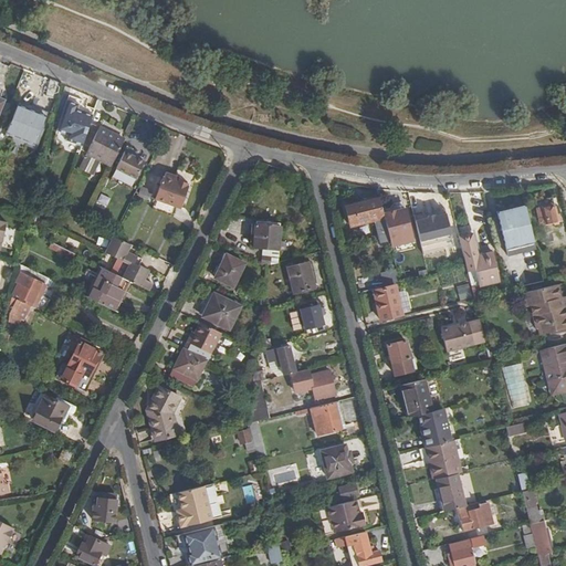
[(62,98),(65,83),(53,79),(50,96),(62,98)]
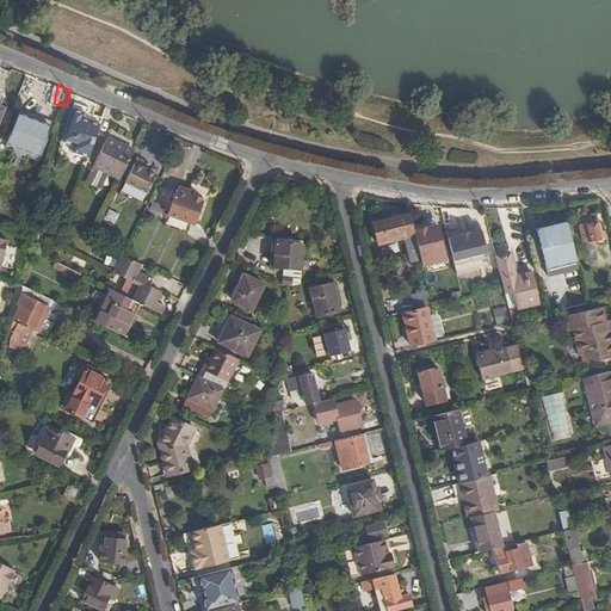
[(91,158),(99,133),(102,125),(87,118),(88,112),(90,109),(78,104),(65,136),(75,140),(73,146),(75,146),(73,152),(91,158)]
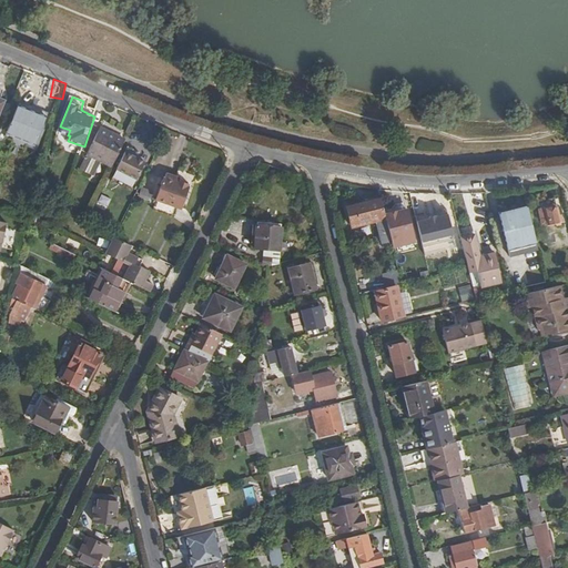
[(94,117),(98,110),(82,104),(81,110),(94,117)]
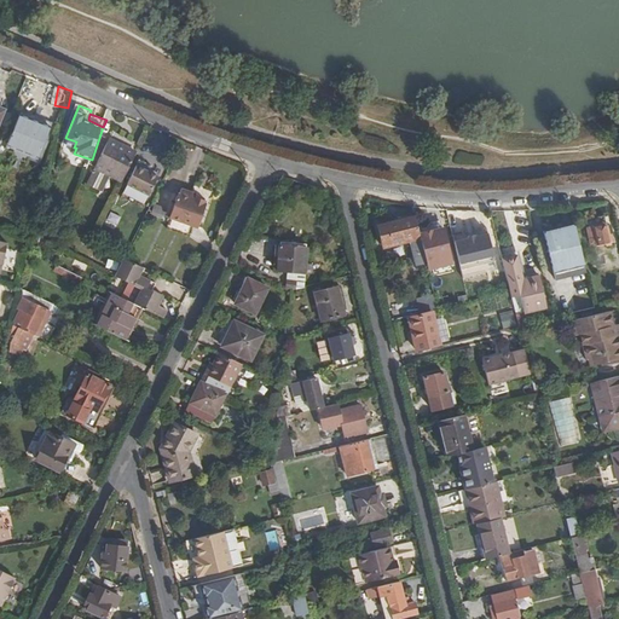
[(41,157),(53,127),(24,115),(11,144),(41,157)]
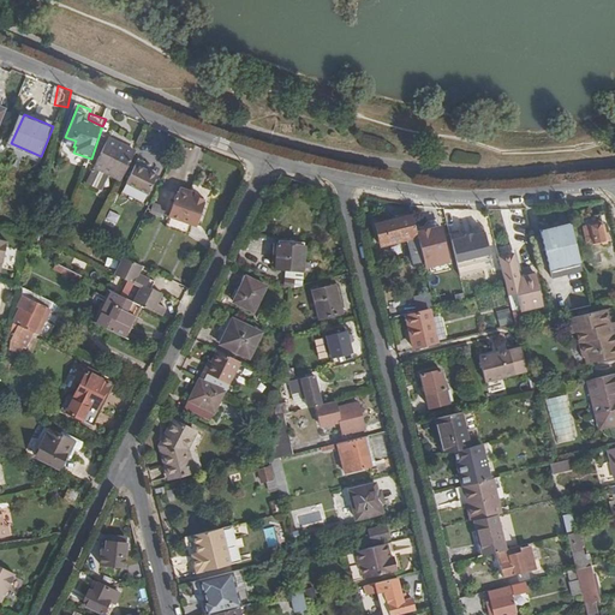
[(123,181),(136,153),(100,133),(91,159),(89,165),(96,168),(111,174),(123,181)]
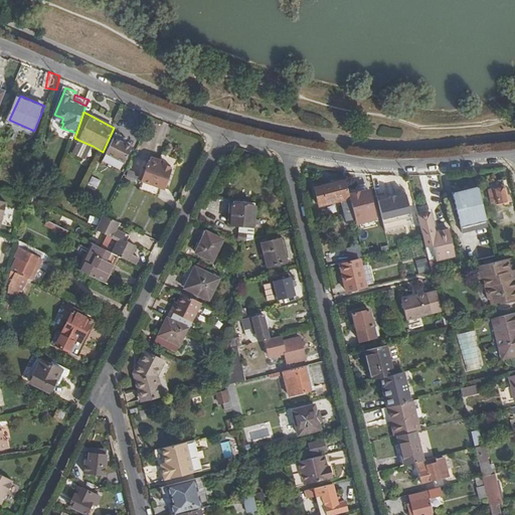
[(114,138),(126,143),(128,138),(117,133),(114,138)]
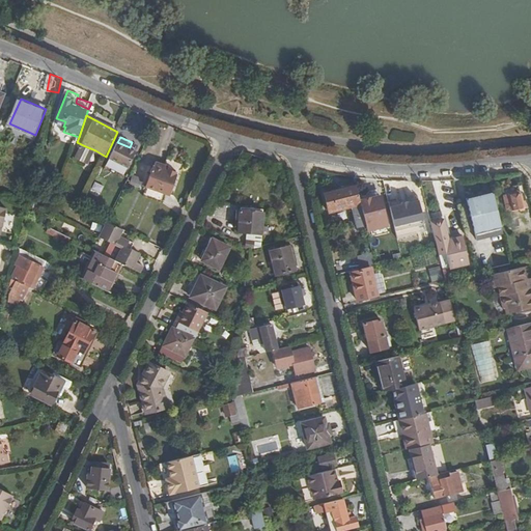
[(136,151),(130,147),(117,142),(110,159),(129,168),(136,151)]
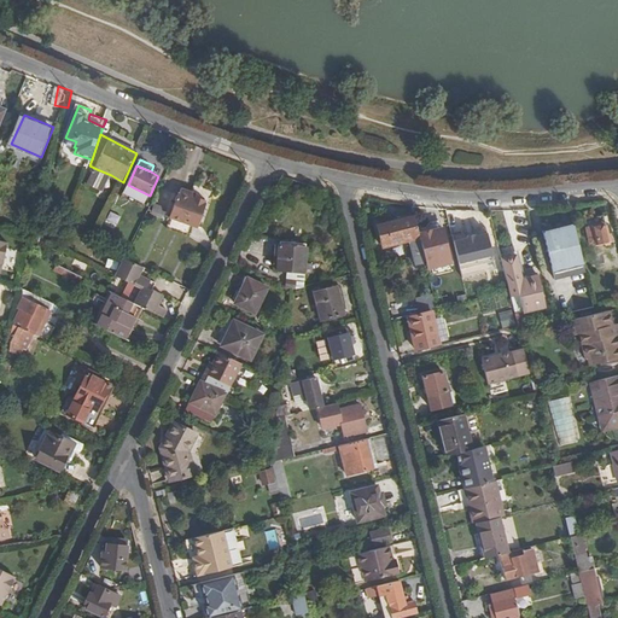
[(103,192),(111,175),(97,169),(88,185),(103,192)]
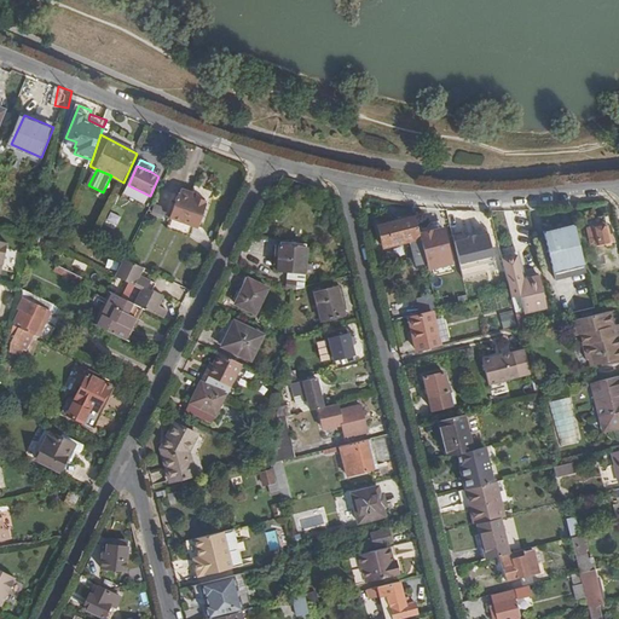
[(180,190),(166,231),(189,239),(194,227),(201,230),(214,195),(194,186),(191,192),(180,190)]
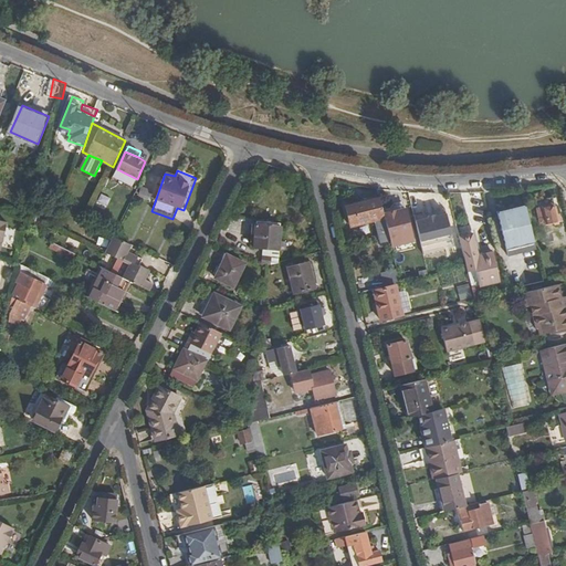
[(153,199),(155,191),(144,187),(140,197),(152,200),(152,199),(153,199)]
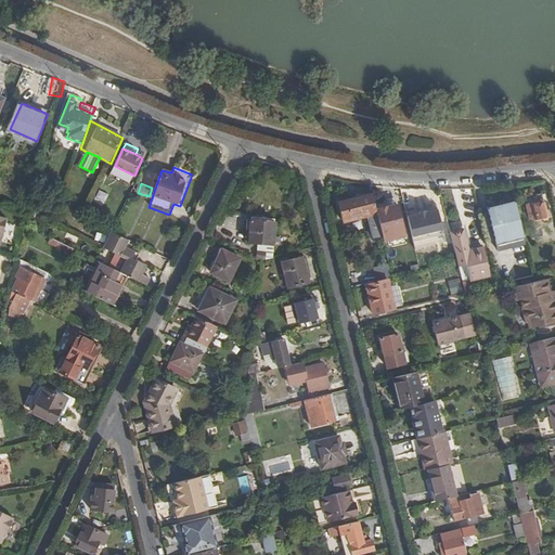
[(378,242),(366,193),(356,195),(355,192),(338,196),(345,223),(363,219),(364,221),(370,220),(375,242),(378,242)]
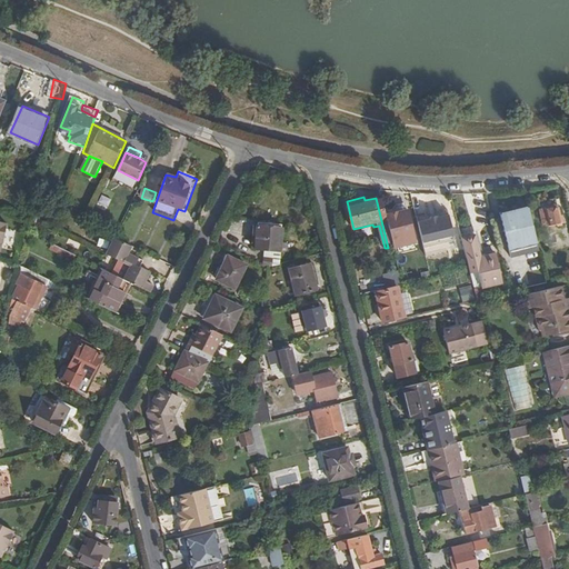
[(387,216),(383,197),(376,198),(388,248),(395,246),(391,230),(387,216)]
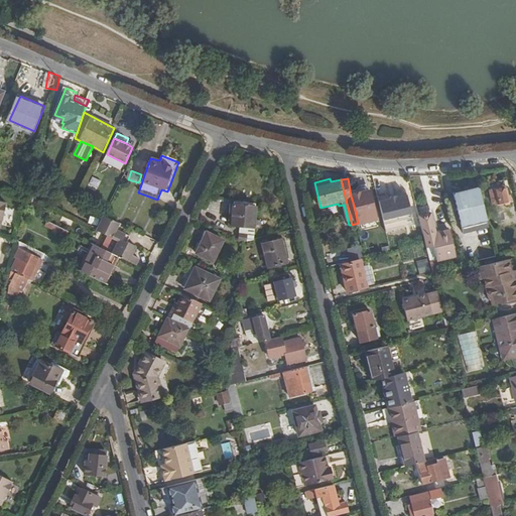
[(464,233),(490,227),(481,186),(455,192),(464,233)]
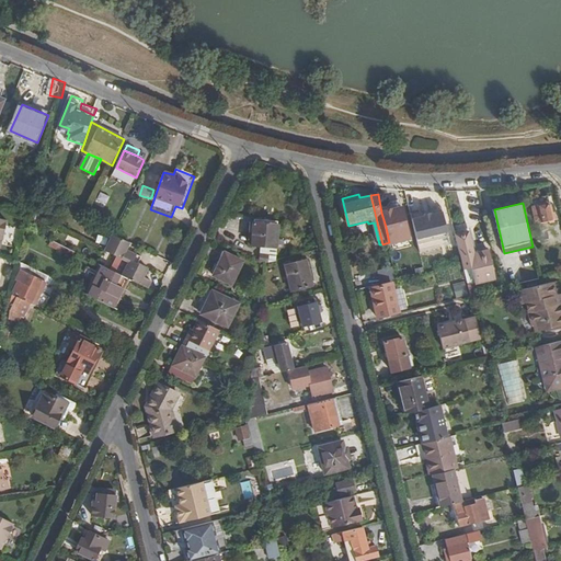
[(538,224),(550,220),(551,225),(557,224),(551,203),(534,207),(538,224)]
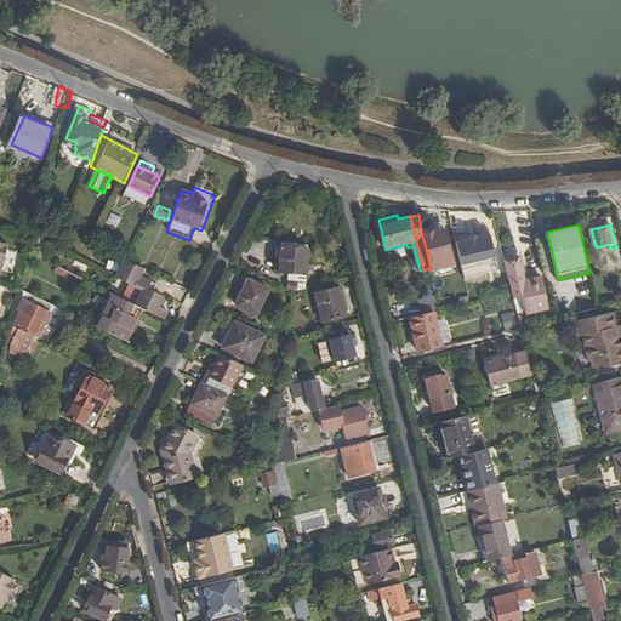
[(446,231),(449,240),(457,238),(456,238),(454,226),(445,228),(446,231)]
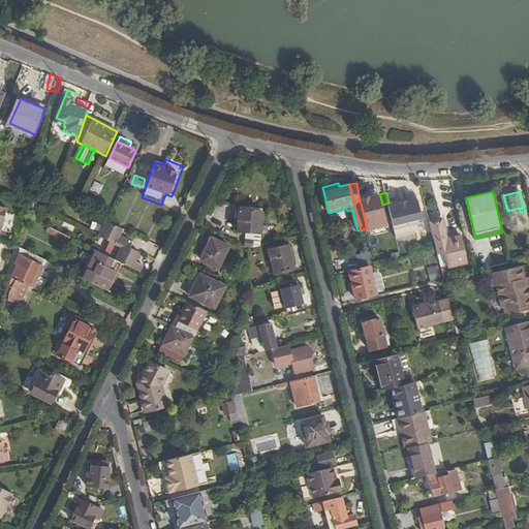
[(380,196),(360,200),(364,214),(371,213),(373,219),(385,216),(382,205),(380,196)]
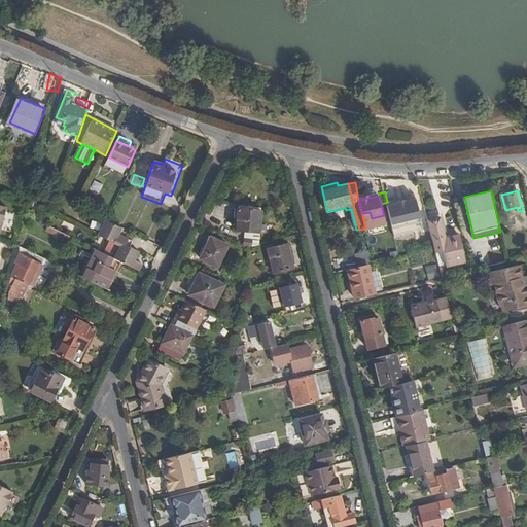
[(416,196),(387,202),(388,202),(389,207),(396,239),(410,235),(410,233),(424,229),(416,196)]
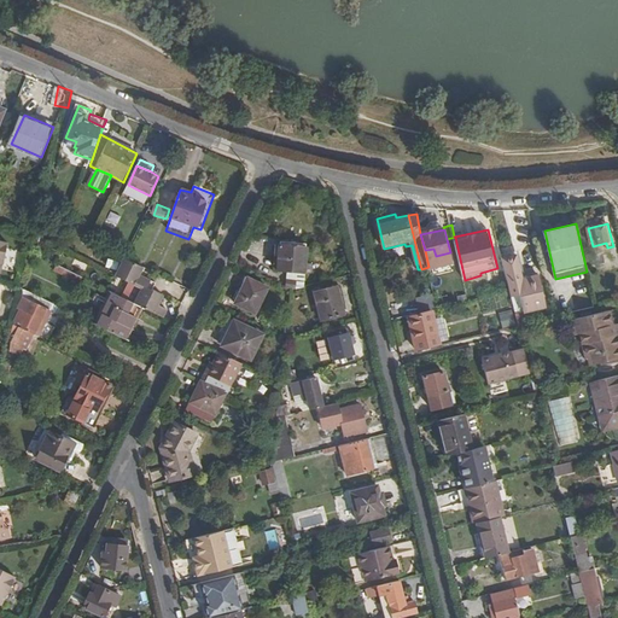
[(287,269),(291,287),(305,284),(309,246),(283,244),(280,269),(287,269)]
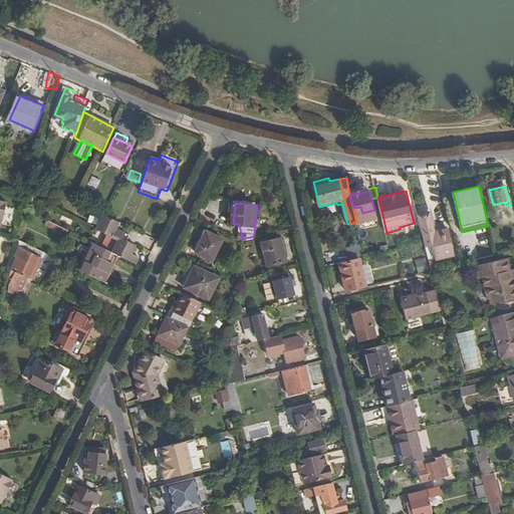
[(429,259),(429,262),(456,255),(450,230),(436,232),(431,212),(417,216),(429,259)]
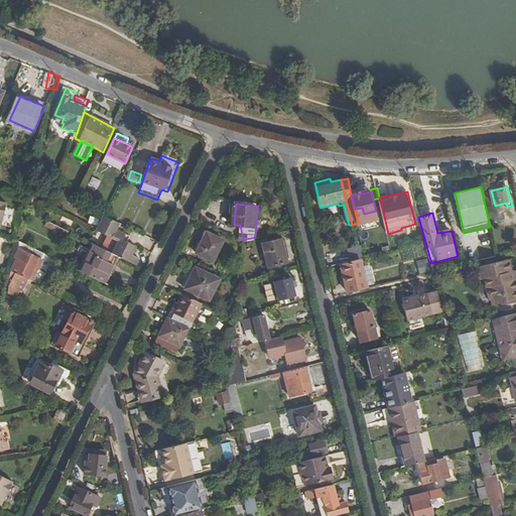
[(117,256),(134,265),(137,258),(130,255),(134,246),(126,242),(129,236),(115,228),(118,223),(103,215),(96,230),(107,235),(117,241),(111,253),(117,256)]
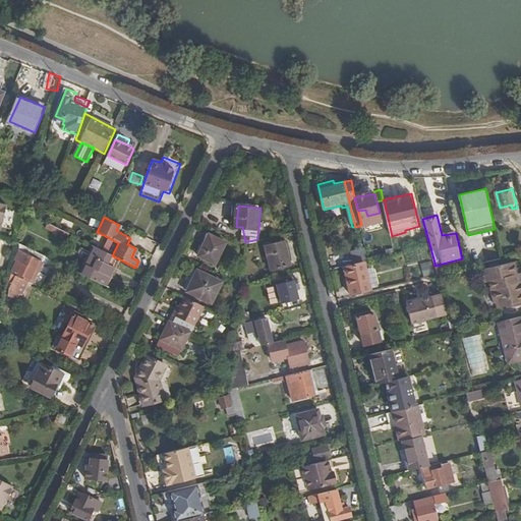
[(70,227),(59,222),(56,227),(67,232),(70,227)]
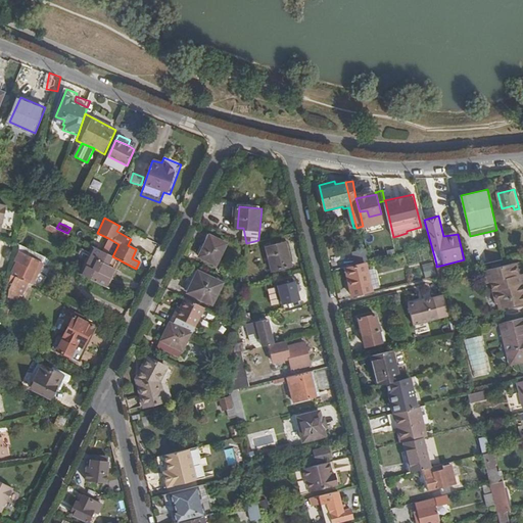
[(63,240),(66,235),(55,229),(52,234),(63,240)]
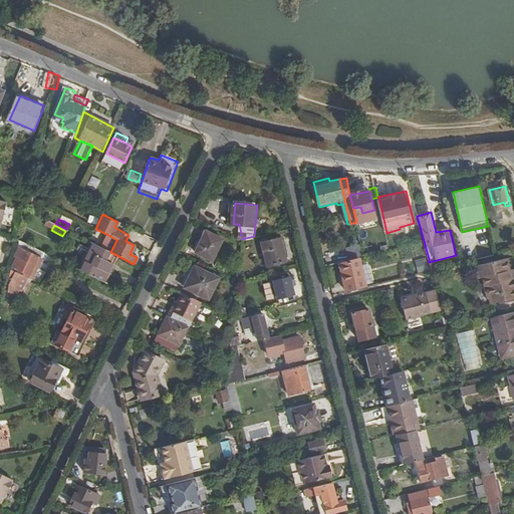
[(198,251),(215,259),(225,238),(208,230),(198,251)]
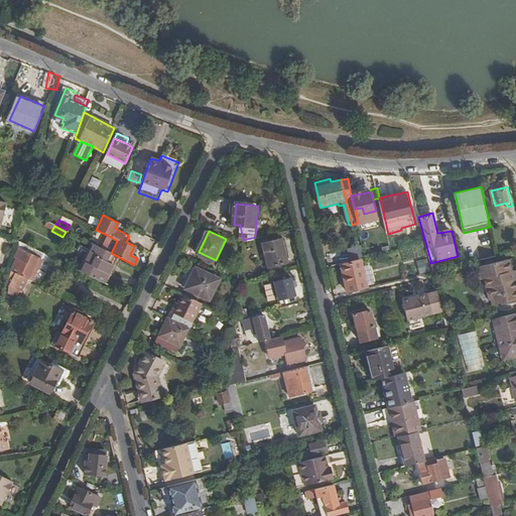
[(100,248),(111,253),(117,241),(107,235),(100,248)]
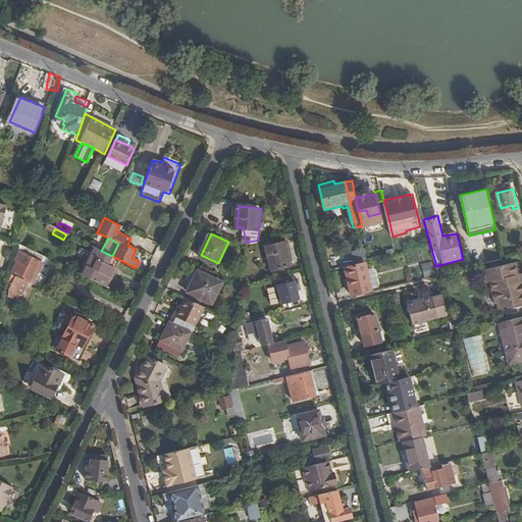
[(266,245),(272,269),(292,264),(284,240),(266,245)]
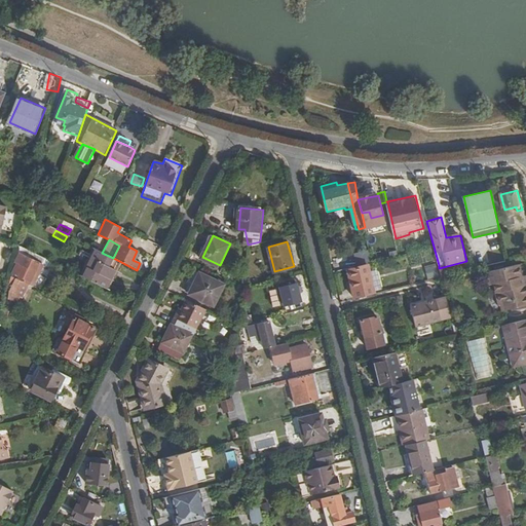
[(81,277),(106,290),(119,261),(113,258),(102,253),(95,250),(81,277)]
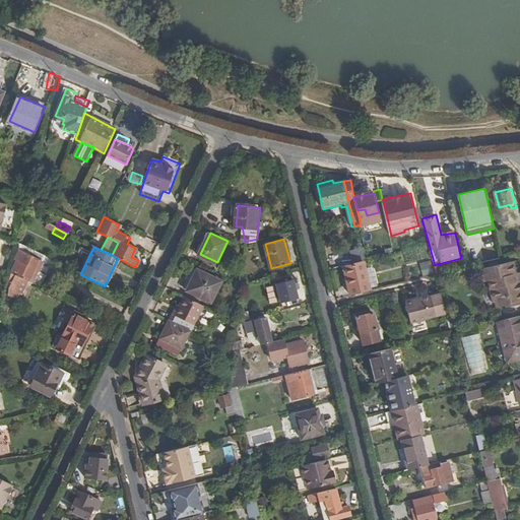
[(6,296),(20,301),(27,280),(34,282),(42,258),(17,250),(10,271),(14,272),(6,296)]
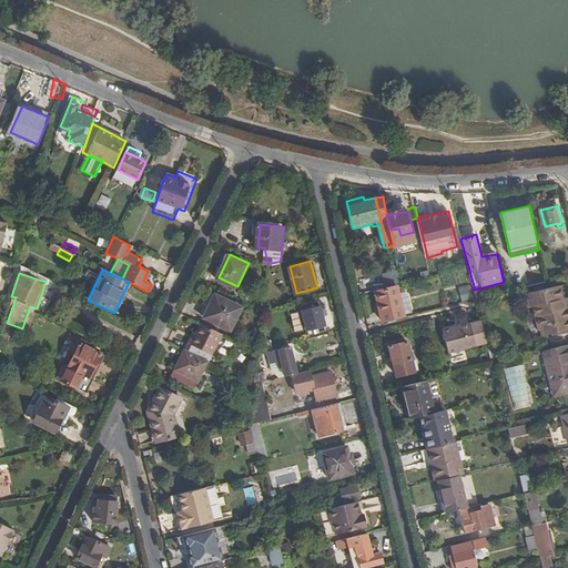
[(384,324),(405,318),(396,286),(385,288),(386,291),(376,294),(384,324)]
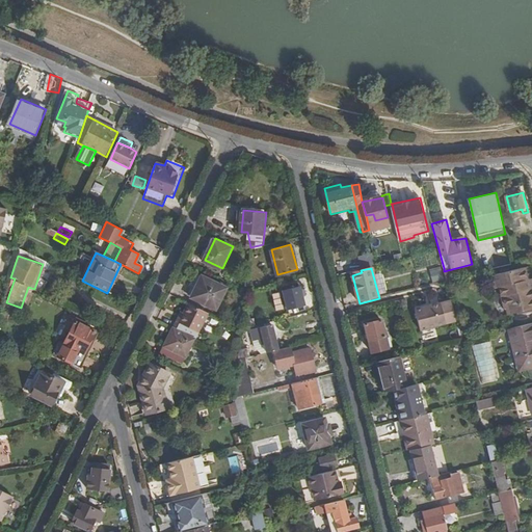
[(441,283),(447,282),(444,271),(444,268),(437,269),(441,283)]
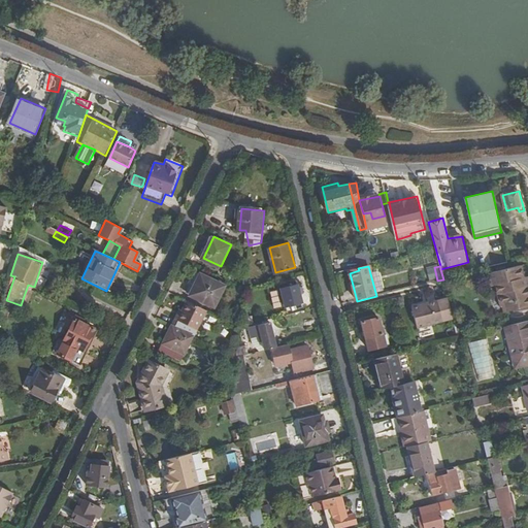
[(516,303),(517,310),(527,307),(527,287),(527,288),(522,266),(487,274),(490,288),(496,286),(501,307),(503,306),(516,303)]
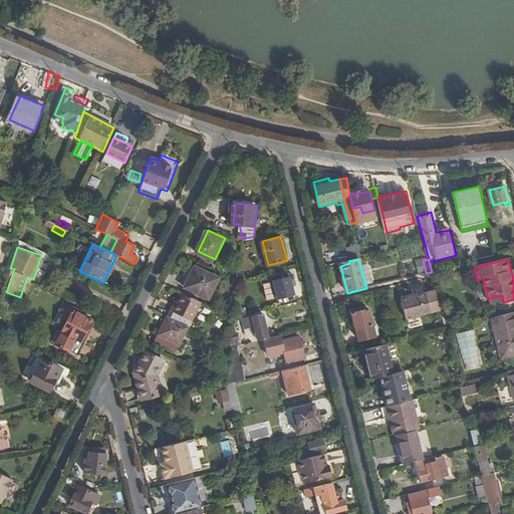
[(198,266),(196,269),(188,287),(210,298),(220,277),(198,266)]
